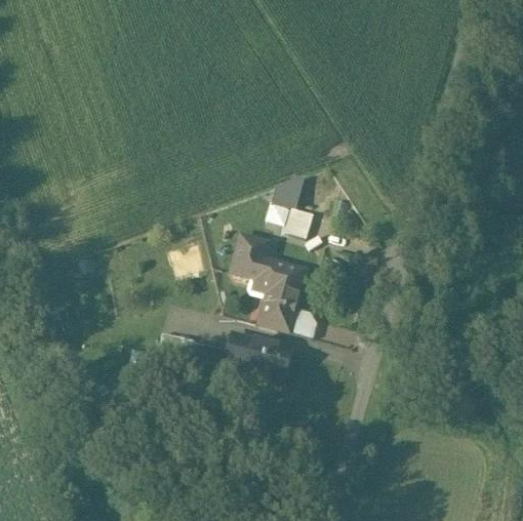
[(291,209),(269,203),(263,228),(285,233),(291,209)]
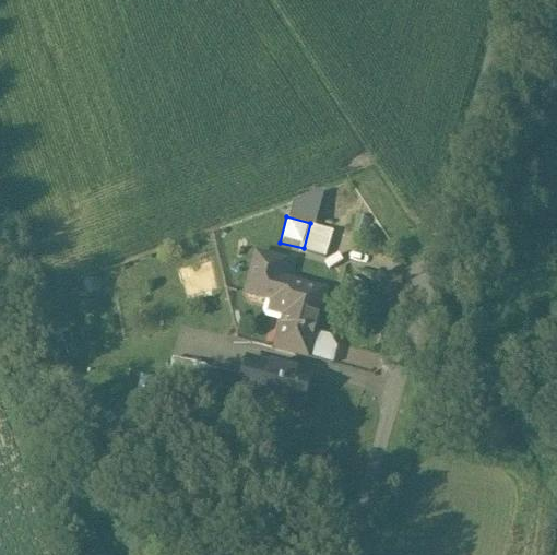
[(324,288),(280,278),(284,259),(255,250),(248,275),(251,281),(248,292),(286,302),(274,347),(307,355),(324,288)]
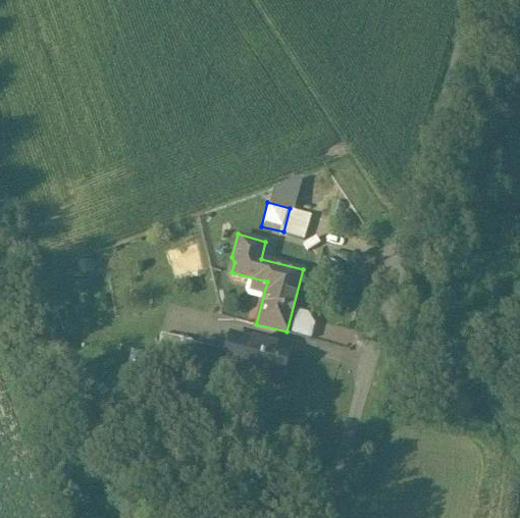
[(254,337),(228,328),(223,346),(218,362),(244,369),(254,337)]
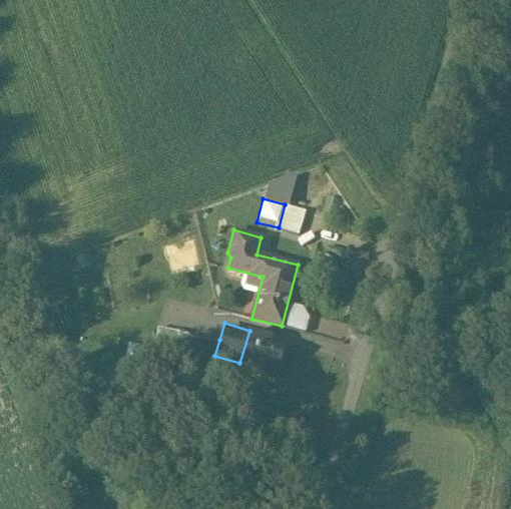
[(219,340),(188,331),(183,347),(214,356),(219,340)]
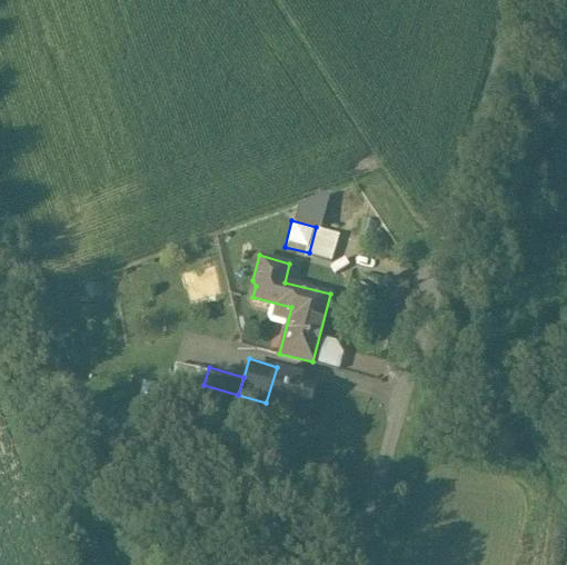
[(316,378),(277,367),(266,403),(306,414),(316,378)]
